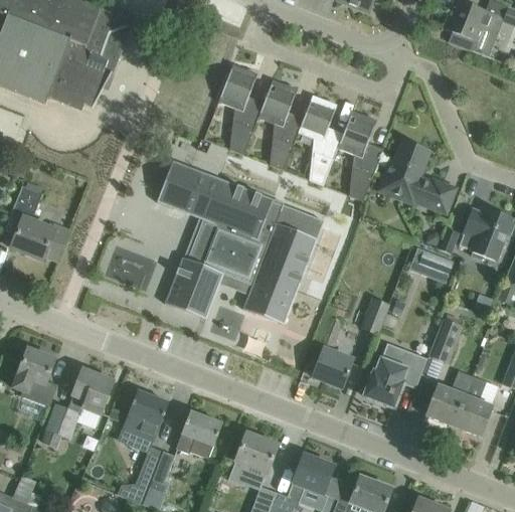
[(137,12),(106,0),(0,0),(0,24),(1,24),(0,26),(0,84),(43,102),(46,95),(80,109),(83,102),(91,107),(102,88),(101,87),(106,72),(113,75),(137,12)]
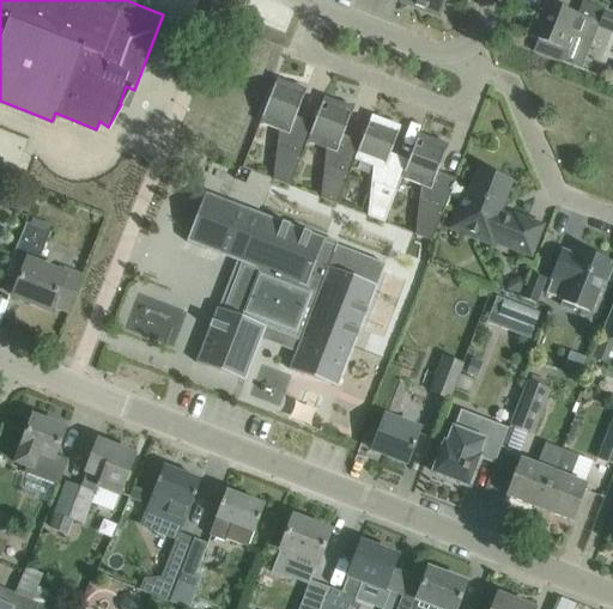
[(405,0),(438,13),(443,0),(405,0)]
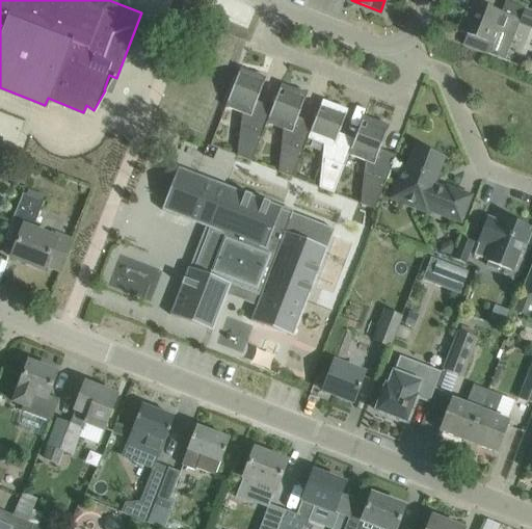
[(462,42),(485,51),(489,41),(491,42),(497,27),(505,30),(510,17),(531,25),(531,8),(526,6),(511,0),(505,0),(501,11),(472,0),(470,0),(458,28),(467,31),(462,42)]
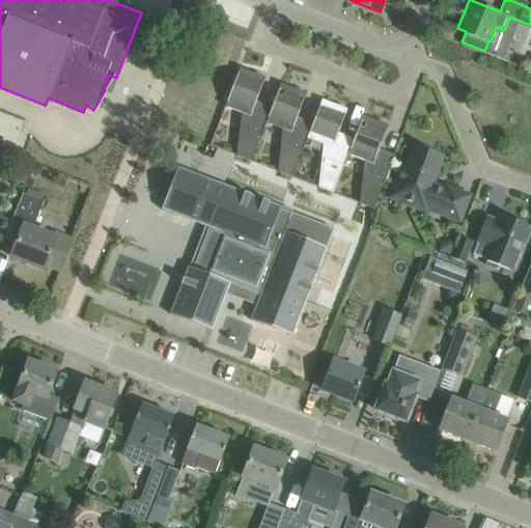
[(266,120),(272,105),(256,99),(266,76),(240,65),(225,104),(242,111),(236,154),(251,159),(266,120)]
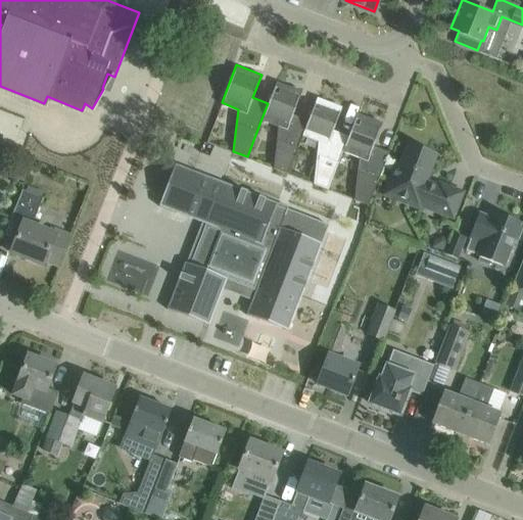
[(287,172),(302,134),(308,120),(292,113),(301,90),(277,81),(268,103),(262,119),(278,125),(274,167),(287,172)]
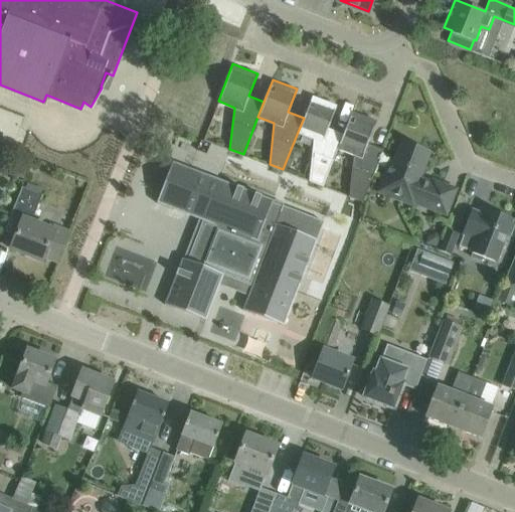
[(323,185),(337,148),(343,133),(328,127),(337,104),(312,95),(304,118),(298,132),(314,138),(309,180),(323,185)]
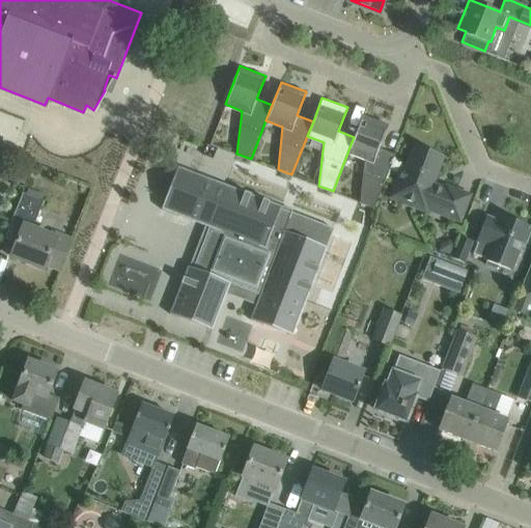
[(373,206),(388,171),(395,151),(394,151),(393,153),(379,146),(388,123),(363,113),(354,137),(347,153),(364,159),(360,201),(373,206)]
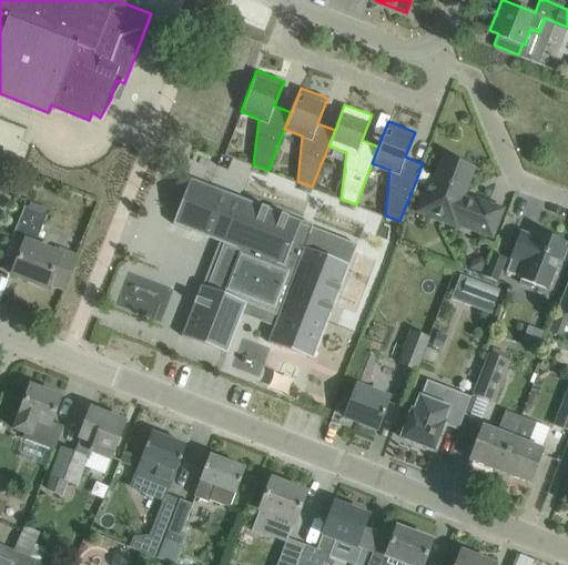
[(492,235),(495,228),(503,207),(477,198),(476,200),(463,194),(474,167),(443,154),(433,178),(429,177),(416,210),(456,224),(457,222),(492,235)]
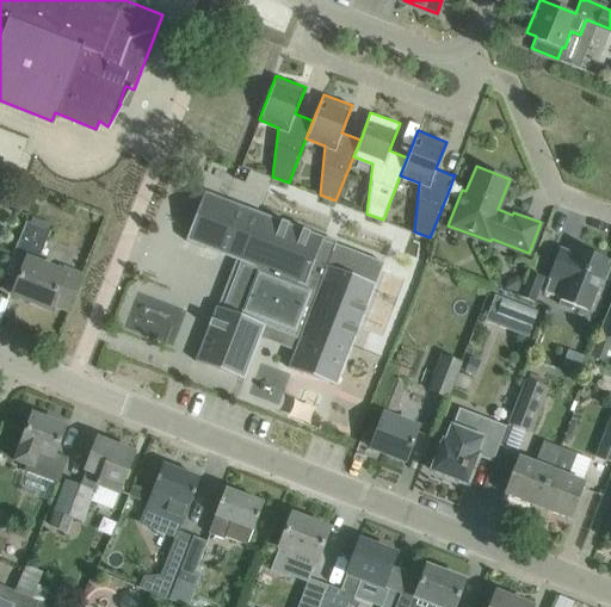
[(205,189),(186,239),(235,258),(241,260),(222,305),(216,303),(195,358),(208,363),(208,360),(240,373),(239,376),(244,377),(245,377),(260,335),(265,324),(298,338),(294,348),(288,365),(337,383),(343,369),(376,282),(384,261),(335,242),(334,243),(322,239),(325,235),(205,189)]
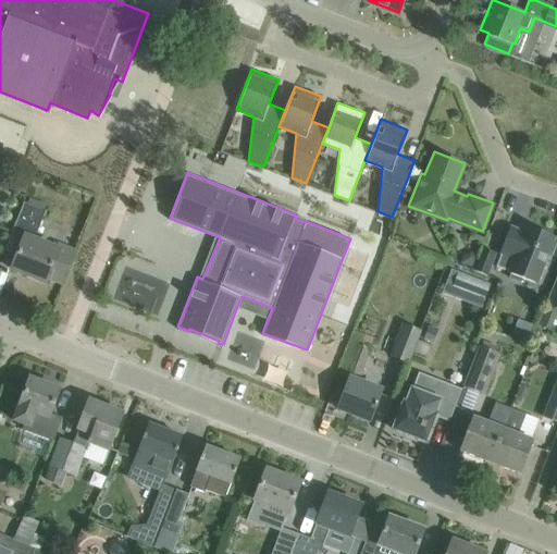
[(74,249),(59,244),(57,247),(34,238),(45,210),(24,201),(10,235),(11,235),(15,226),(26,231),(12,267),(46,280),(47,275),(61,281),(74,249)]
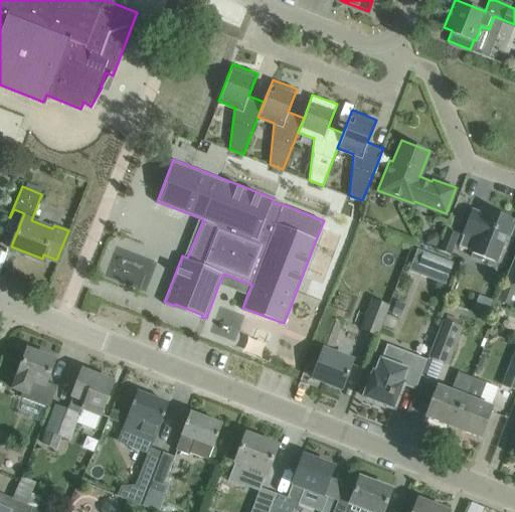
[(464,233),(459,244),(471,248),(470,249),(472,250),(470,254),(482,260),(483,254),(497,260),(507,233),(509,234),(514,222),(511,221),(513,218),(492,210),(486,207),(484,212),(472,208),(465,226),(463,232),(464,233)]
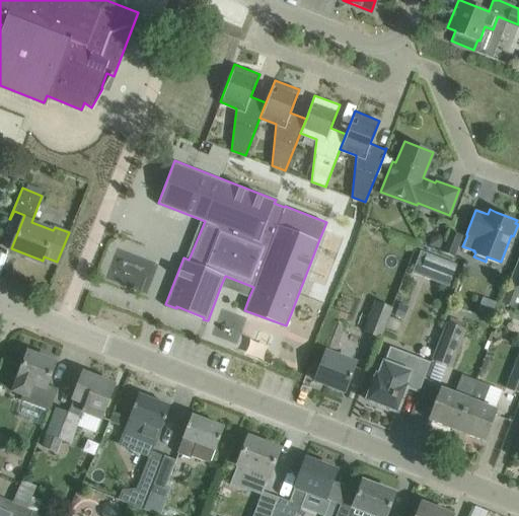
[(454,254),(462,233),(450,228),(442,250),(454,254)]
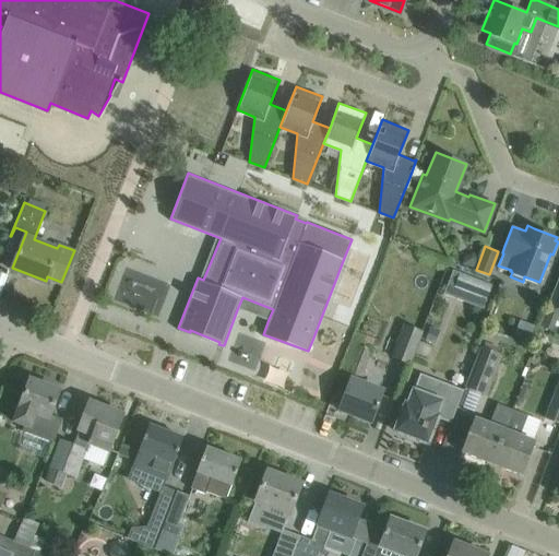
[(480,253),(473,250),(465,253),(462,261),(475,267),(480,253)]
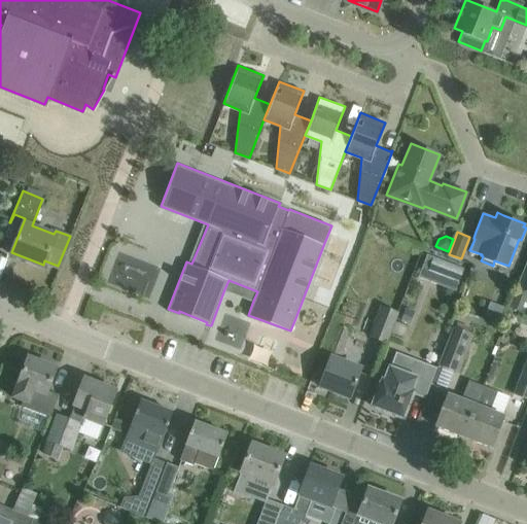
[(426,252),(418,275),(455,289),(463,267),(426,252)]
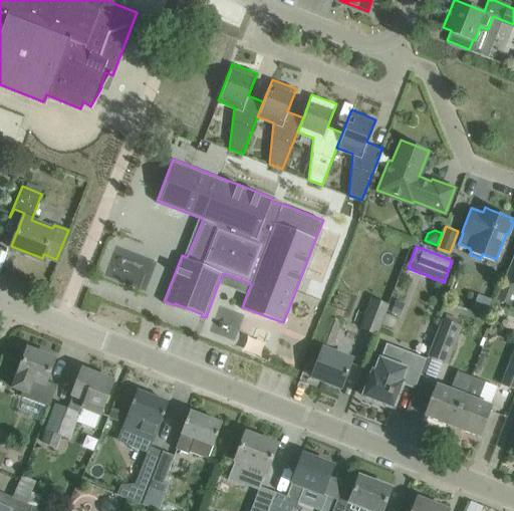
[(513,252),(513,256),(504,278),(497,297),(508,302),(513,285),(513,252)]
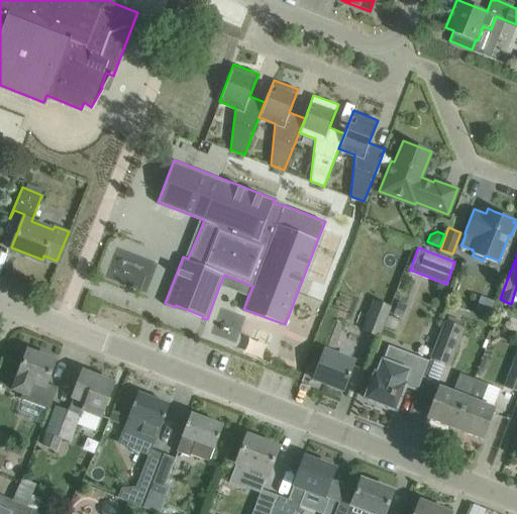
[(377,334),(389,304),(375,299),(364,328),(377,334)]
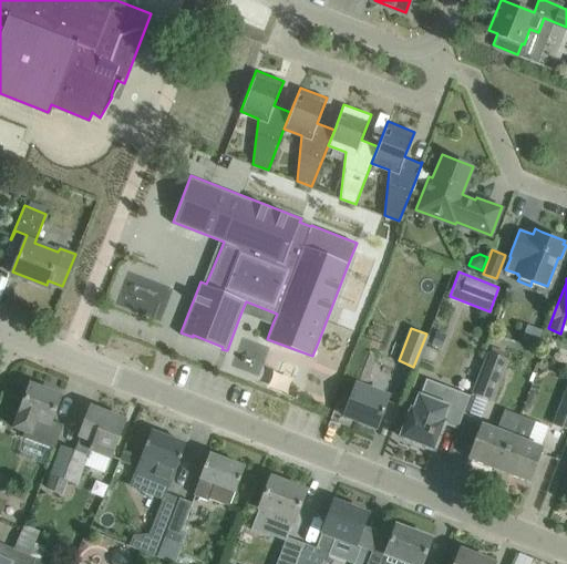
[(435,328),(430,342),(441,347),(446,332),(435,328)]
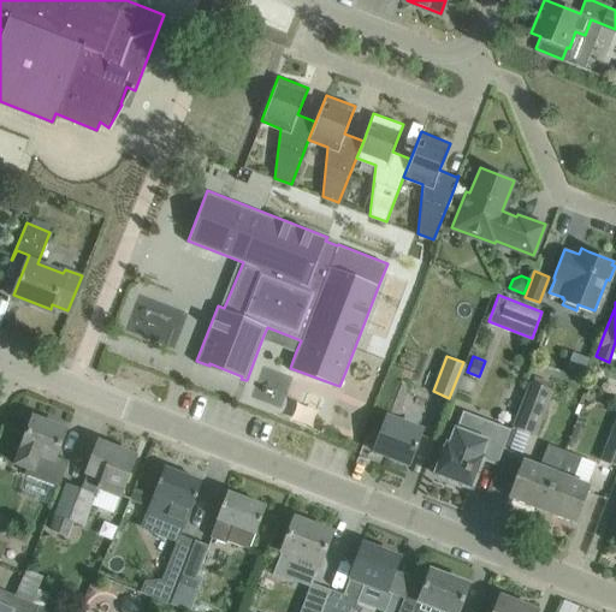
[(400,405),(408,384),(395,378),(386,400),(385,400),(380,415),(385,416),(373,449),(409,462),(422,429),(396,420),(401,406),(400,405)]
